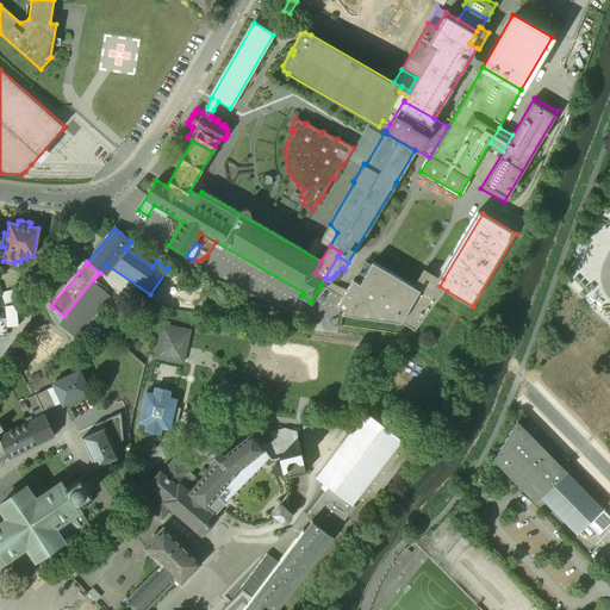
[(342,298),(337,306),(343,310),(341,315),(400,323),(419,291),(416,288),(372,262),(360,284),(353,280),(347,290),(342,298)]
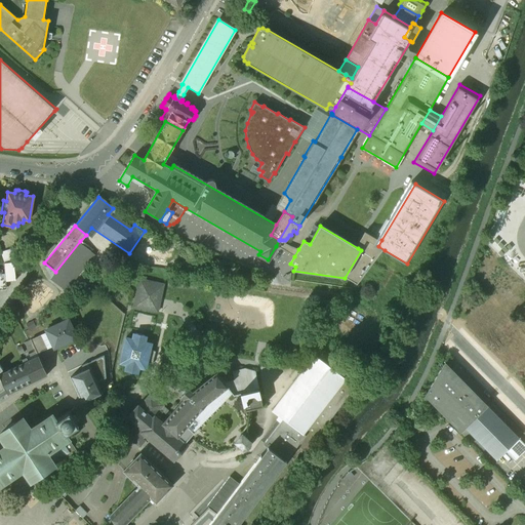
[(361,250),(345,278),(350,279),(359,284),(385,250),(378,246),(381,240),(366,233),(358,248),(361,250)]
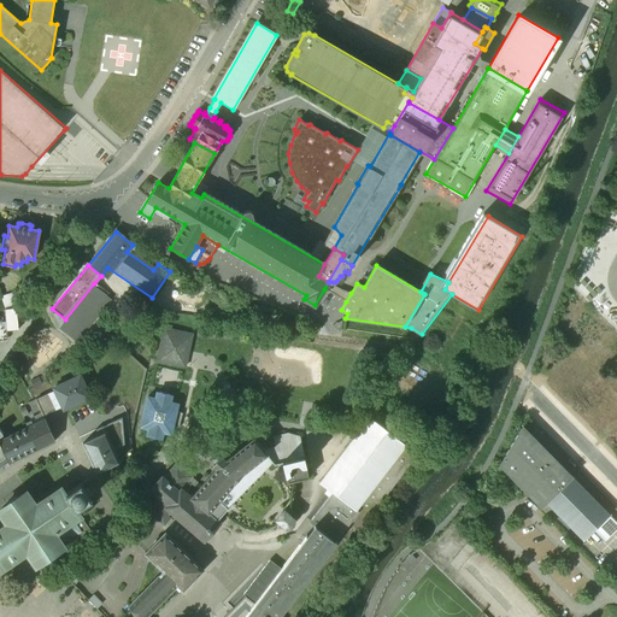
[(328,282),(324,289),(346,301),(351,293),(339,289),(328,282)]
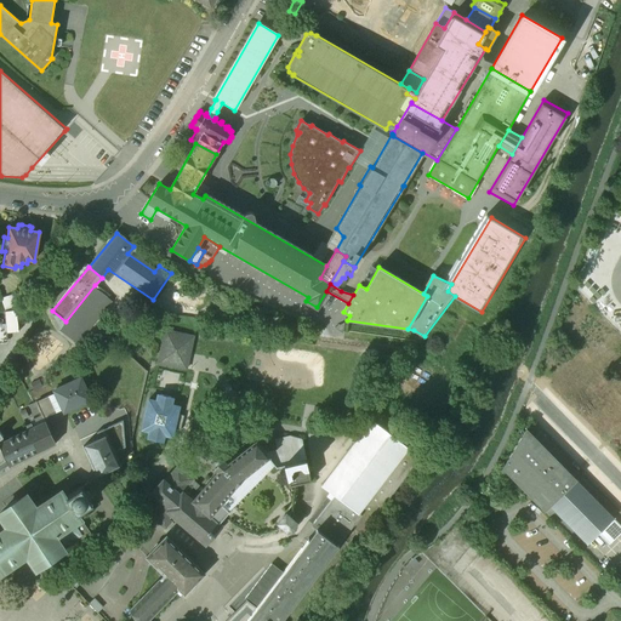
[(115,301),(95,285),(66,322),(58,330),(78,346),(115,301)]
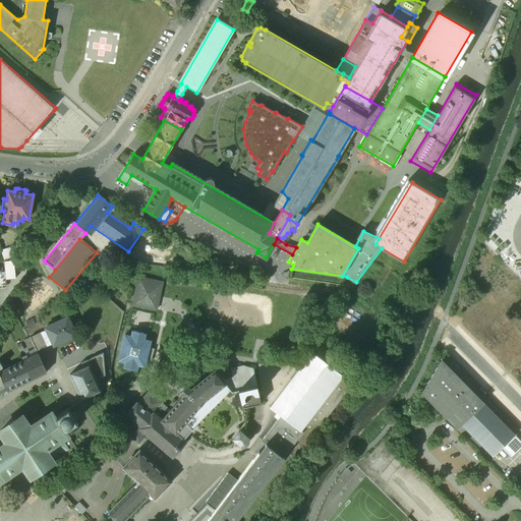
[(5,272),(5,279),(15,278),(14,261),(4,262),(5,272)]
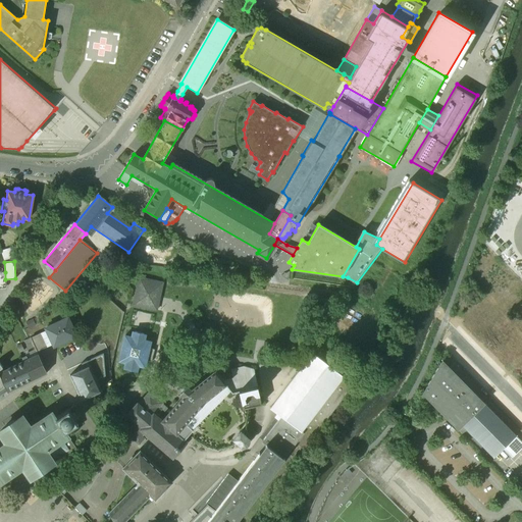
[(162,283),(139,278),(133,306),(156,311),(162,283)]
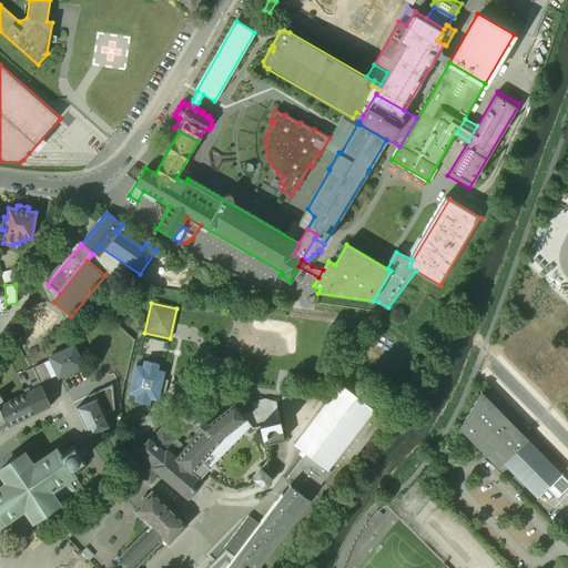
[(72,347),(48,358),(49,361),(54,373),(58,378),(82,367),(72,347)]
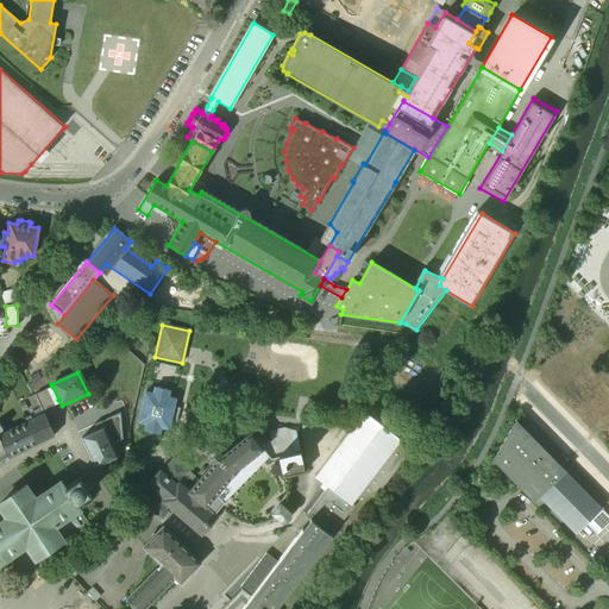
[(50,388),(36,395),(42,408),(56,401),(50,388)]
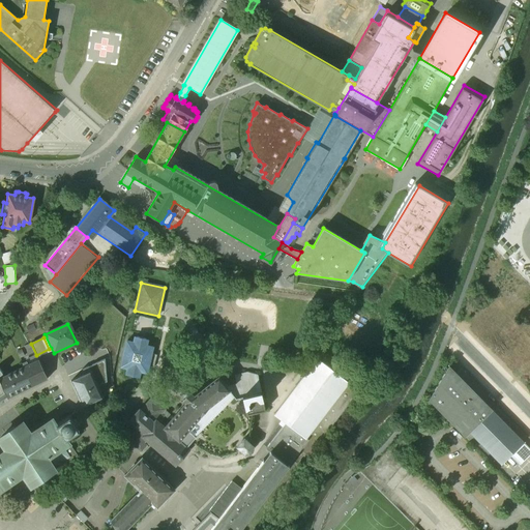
[(146,340),(137,337),(136,339),(137,339),(136,341),(135,340),(134,340),(134,343),(127,342),(125,350),(123,359),(122,359),(120,367),(127,370),(126,374),(127,374),(127,373),(128,374),(128,375),(127,375),(127,376),(137,378),(137,377),(137,375),(139,376),(140,373),(147,374),(148,367),(153,369),(156,356),(151,354),(153,348),(146,347),(147,343),(146,342),(146,343),(145,342),(145,341),(146,341),(146,340)]
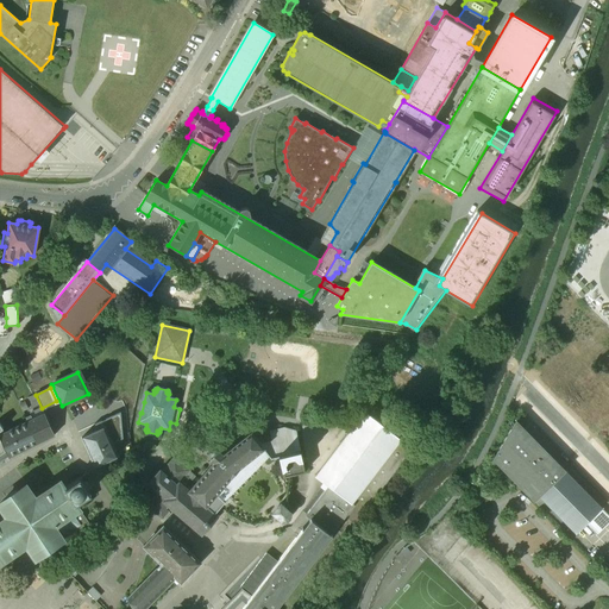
[(340,408),(326,405),(324,416),(338,419),(340,408)]
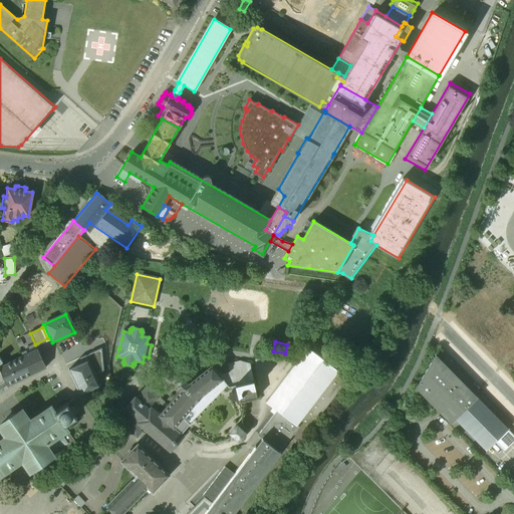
[(96,378),(107,374),(105,347),(103,344),(79,355),(82,363),(87,360),(96,378)]
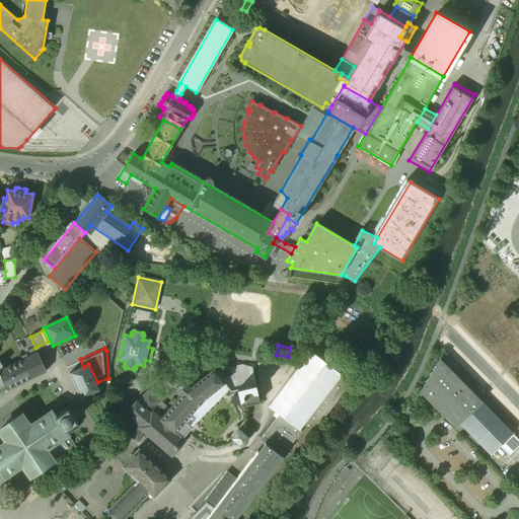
[(279,415),(261,439),(265,442),(282,456),(293,441),(301,447),(351,382),(310,351),(269,406),(279,415)]
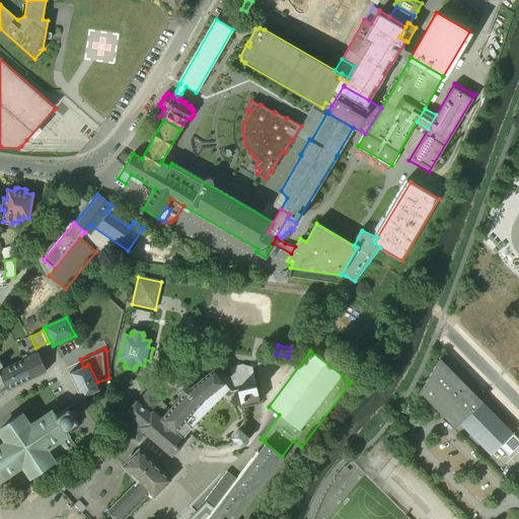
[(27,358),(23,360),(31,378),(47,371),(38,353),(27,358)]
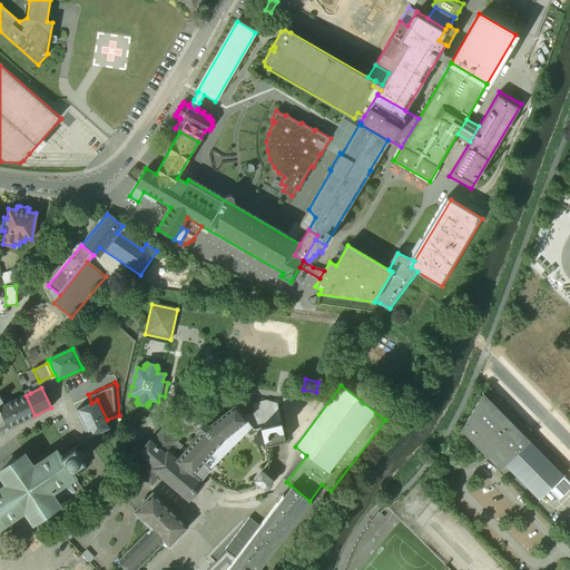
[(26,395),(0,406),(0,403),(3,402),(0,396),(0,432),(5,430),(35,415),(26,395)]
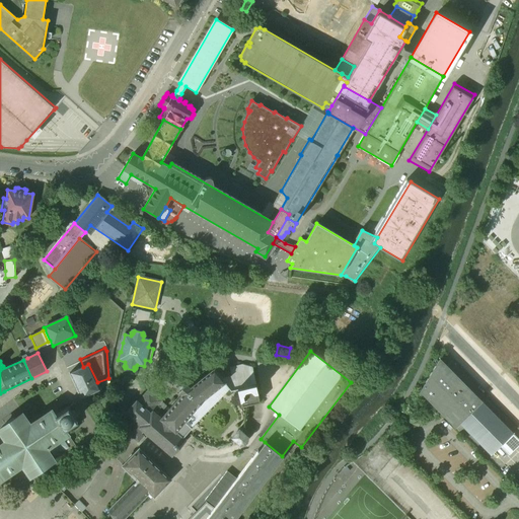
[(480,401),(439,360),(420,391),(455,427),(480,401)]
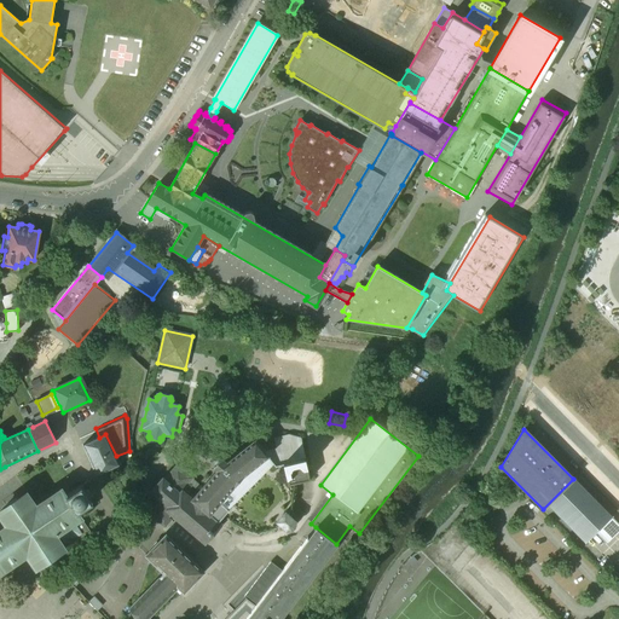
[(105,434),(82,445),(96,474),(119,463),(116,456),(105,434)]
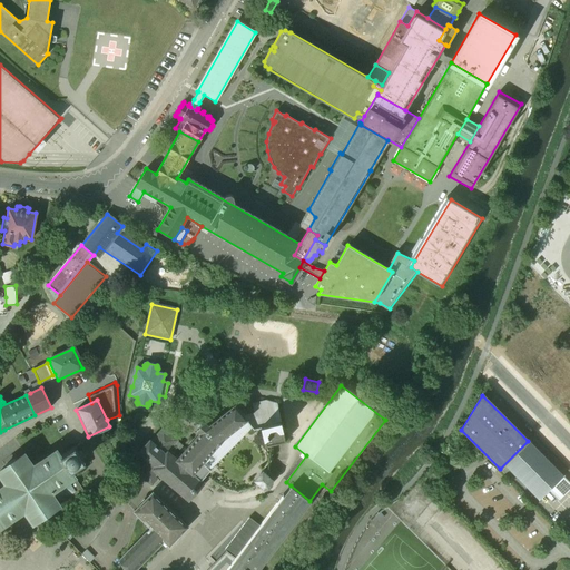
[(268,411),(266,401),(254,401),(255,410),(241,413),(244,418),(268,411)]
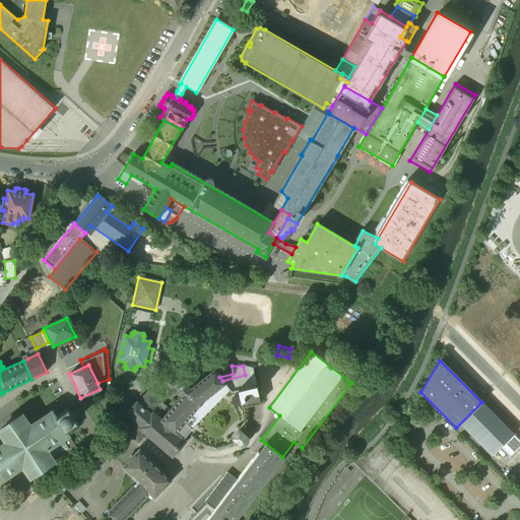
[(251,369),(243,366),(245,375),(253,373),(253,370),(251,369)]
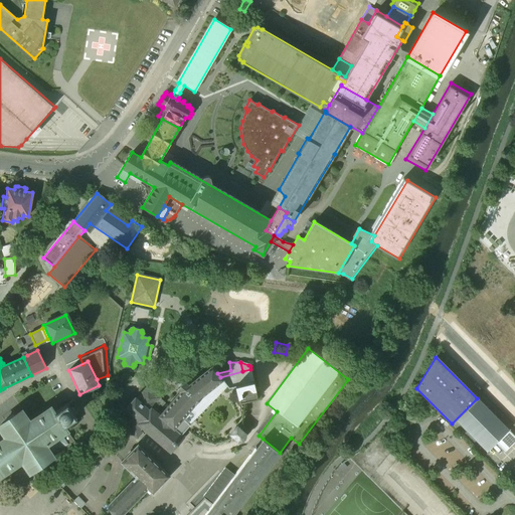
[(162,413),(160,415),(181,435),(182,435),(190,424),(182,418),(200,397),(222,379),(220,377),(217,373),(212,366),(188,385),(184,382),(178,389),(180,391),(162,413)]
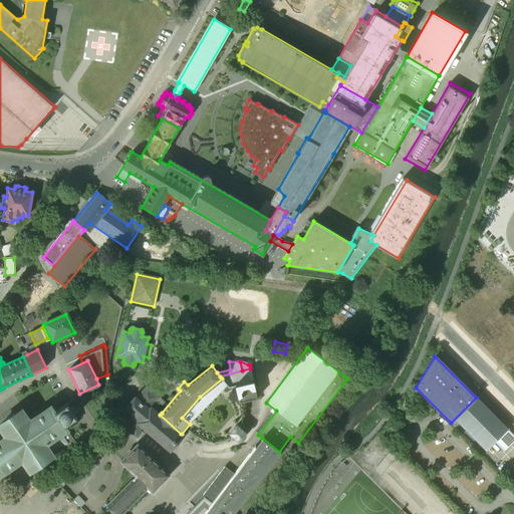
[(242,370),(220,376),(222,378),(228,387),(235,384),(253,380),(250,368),(242,370)]
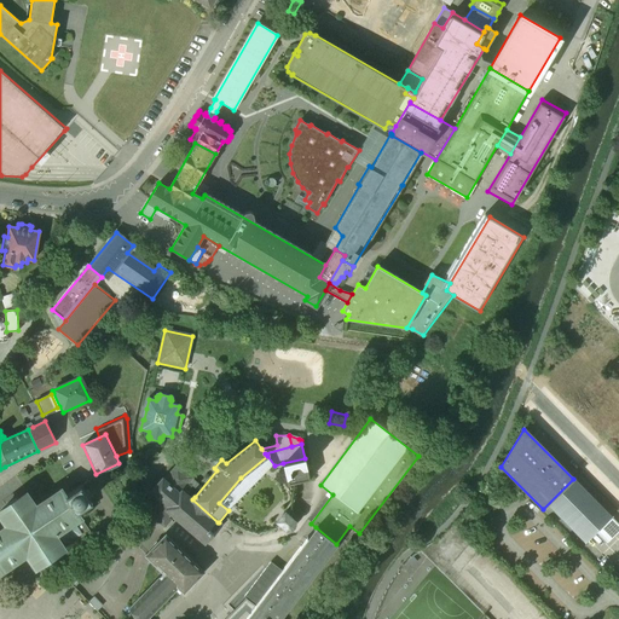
[(129,451),(116,456),(119,463),(133,458),(132,450),(129,451)]
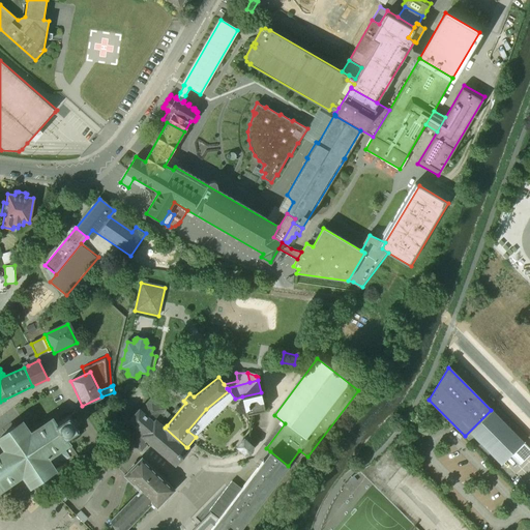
[(265,411),(261,392),(242,396),(246,415),(265,411)]
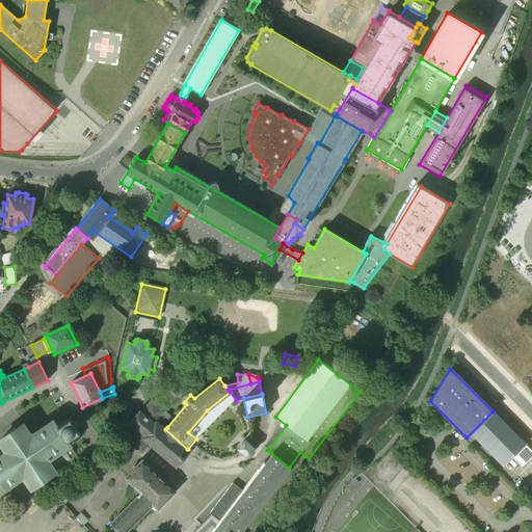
[(524,443),(493,411),(467,437),(471,442),(475,437),(502,464),(503,466),(525,444),(524,443)]
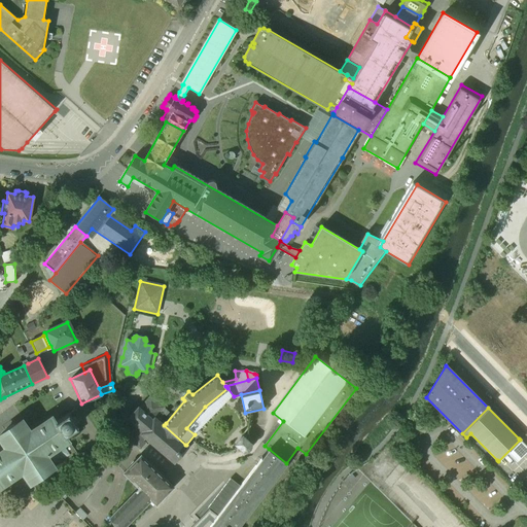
[(23,421),(15,425),(16,425),(13,427),(12,426),(11,427),(8,428),(8,429),(7,429),(8,431),(5,432),(0,435),(0,438),(6,448),(1,451),(2,452),(0,453),(0,487),(0,488),(3,486),(2,485),(7,482),(6,482),(18,475),(23,471),(30,483),(37,479),(36,479),(47,471),(54,467),(53,465),(64,457),(66,459),(70,457),(68,455),(68,454),(62,445),(66,442),(67,443),(68,441),(69,441),(67,438),(65,435),(77,427),(69,414),(56,422),(54,419),(53,417),(50,418),(45,421),(45,422),(35,429),(35,428),(30,431),(23,421)]
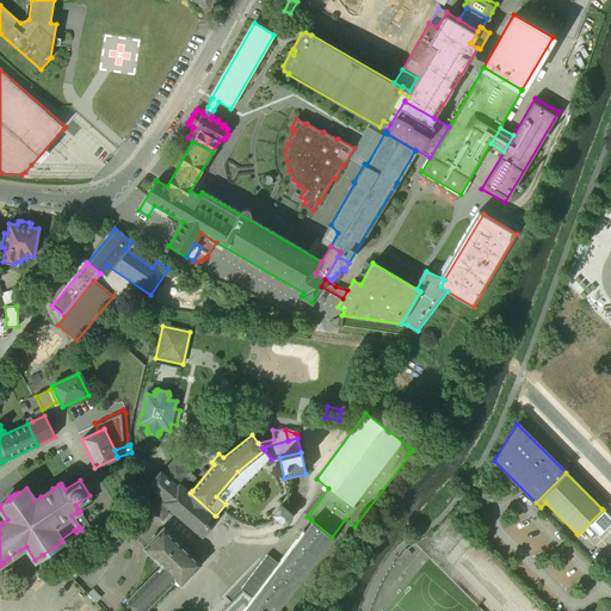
[(291,516),(284,508),(276,517),(283,524),(287,523),(290,519),(291,516)]
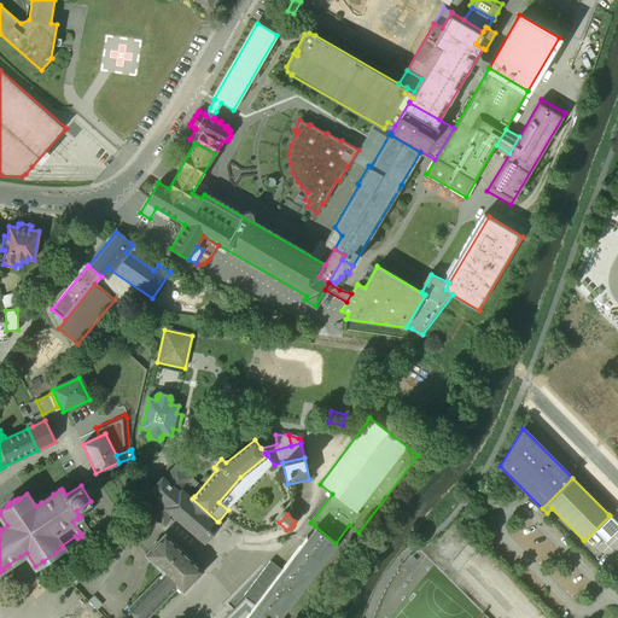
[(80,517),(79,519),(77,518),(73,522),(80,532),(80,534),(82,536),(89,531),(80,517)]
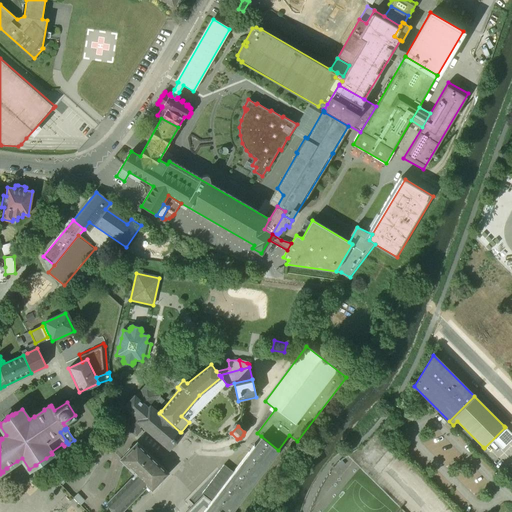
[(211,501),(202,511),(230,511),(278,450),(261,436),(235,469),(211,501)]
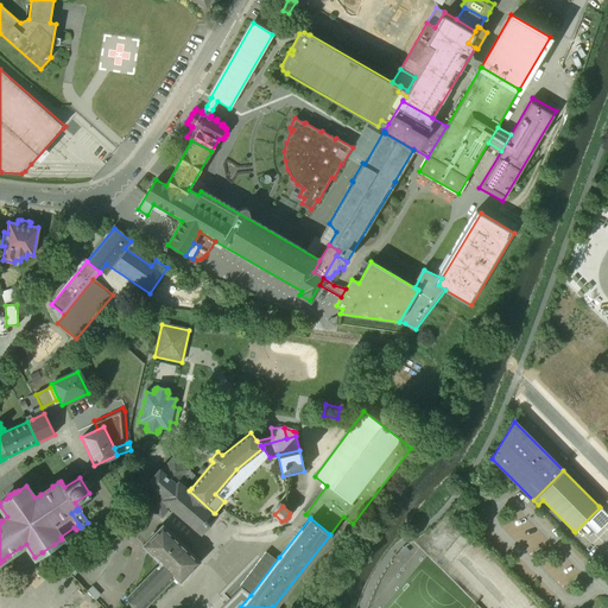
[(200,563),(163,526),(143,546),(160,564),(126,599),(130,607),(143,607),(173,577),(179,583),(200,563)]
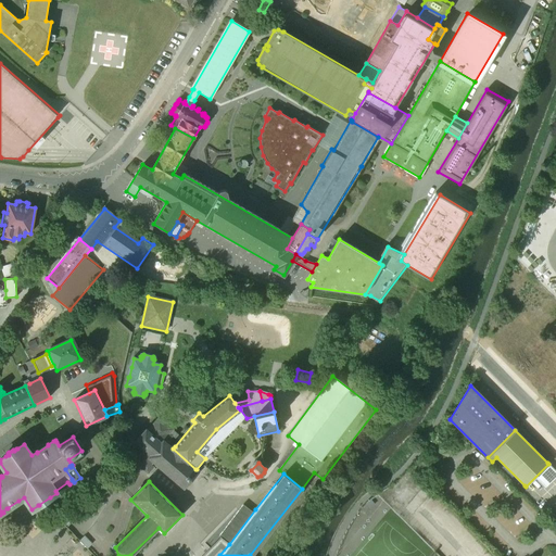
[(249,504),(220,538),(229,544),(255,509),(249,504)]
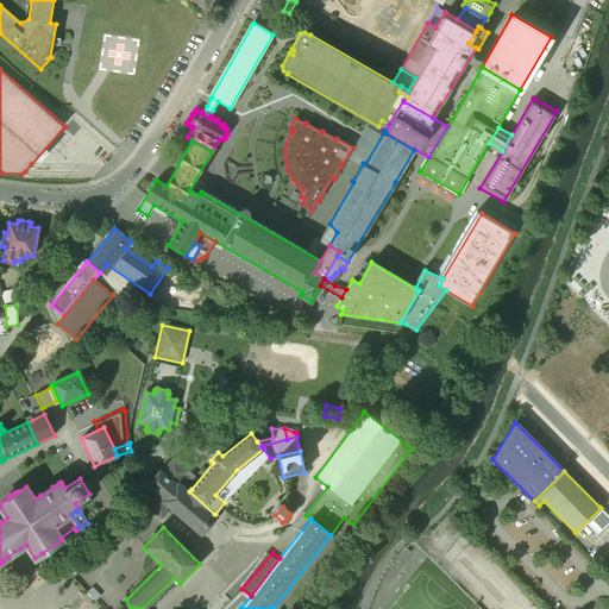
[(100,597),(92,589),(87,594),(95,602),(100,597)]
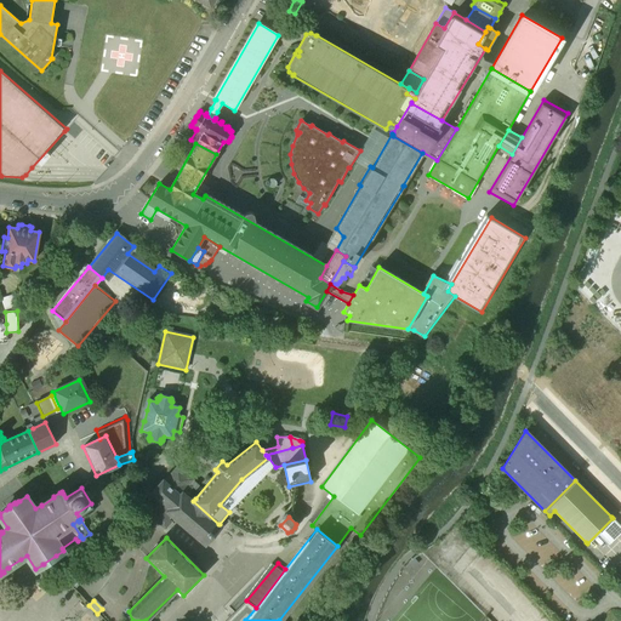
[(245,620),(256,608),(246,600),(226,620),(245,620)]
